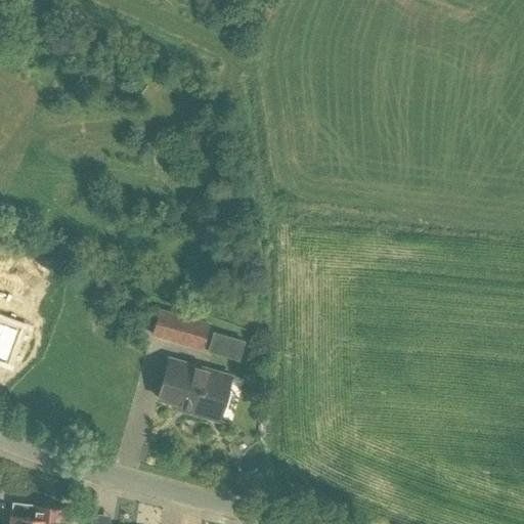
[(202,351),(210,322),(159,308),(150,337),(202,351)]
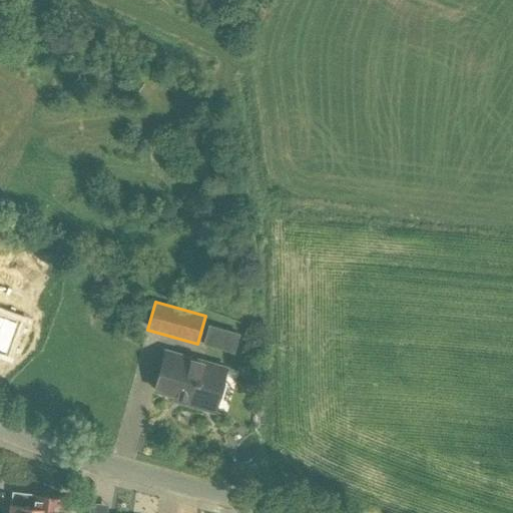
[(0,317),(0,364),(2,365),(17,323),(0,317)]
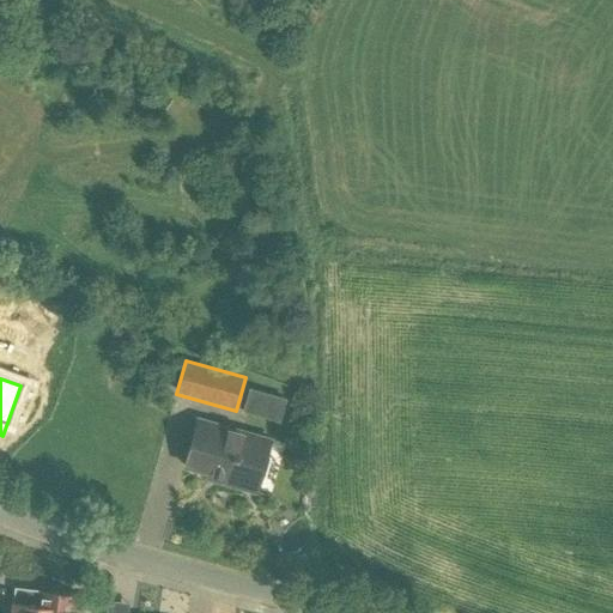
[(249,388),(242,411),(279,422),(286,399),(249,388)]
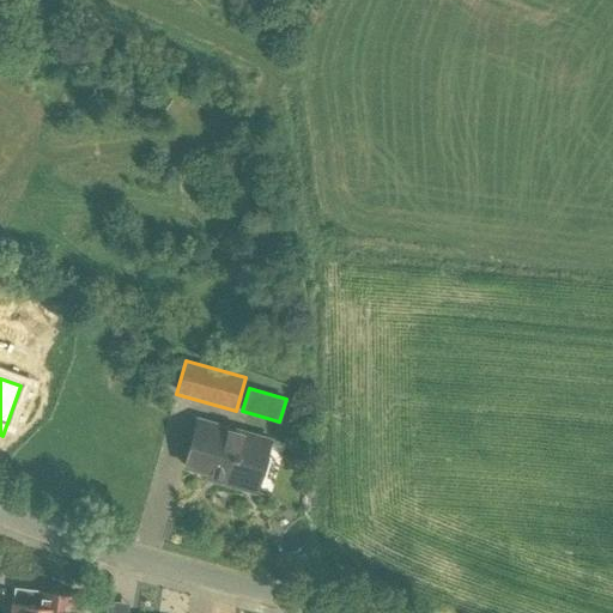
[(255,492),(269,441),(198,420),(184,467),(219,477),(218,481),(255,492)]
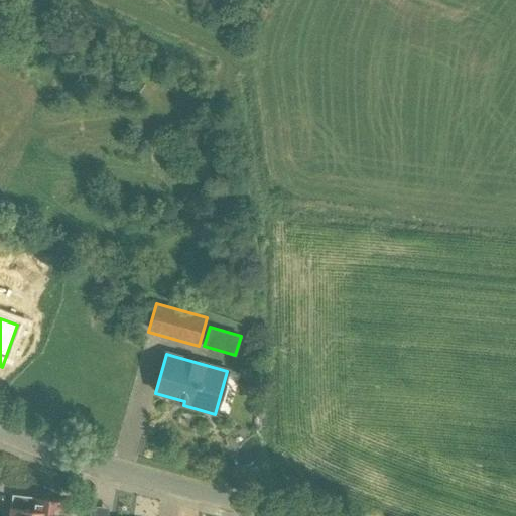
[(10,508),(9,515),(57,515),(59,501),(36,499),(34,511),(10,508)]
